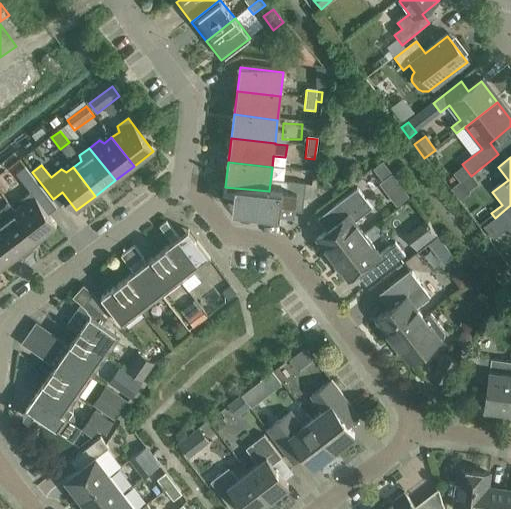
[(381,165),(372,172),(381,184),(390,176),(381,165)]
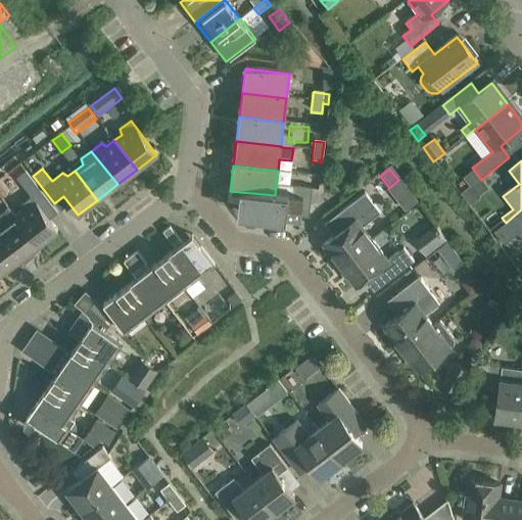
[(22,209),(14,216),(37,245),(57,230),(44,213),(52,206),(25,172),(15,179),(30,197),(20,204),(22,209)]
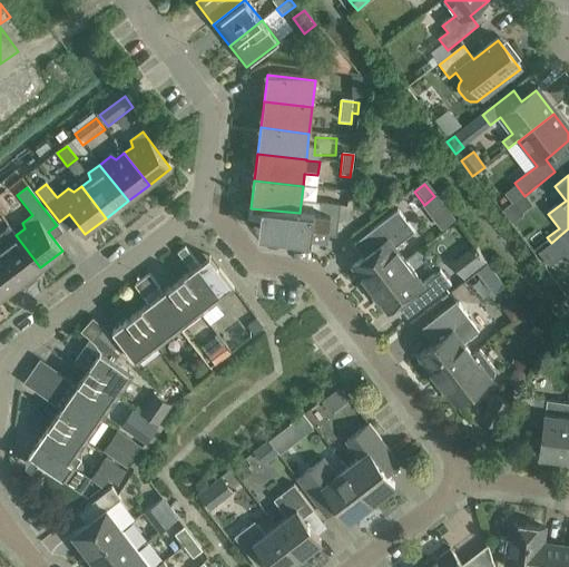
[(511,203),(500,212),(510,225),(521,217),(520,215),(511,203)]
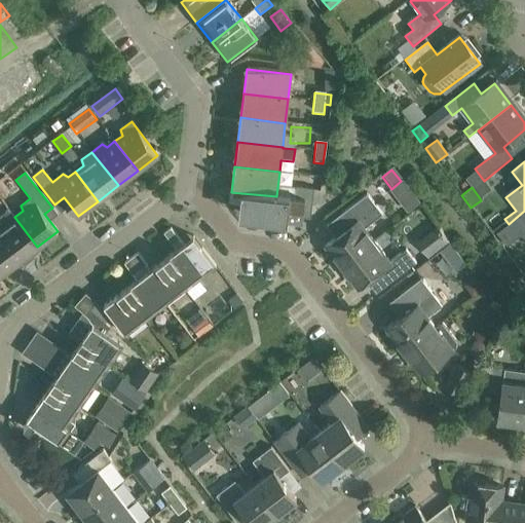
[(289,197),(285,223),(287,224),(287,217),(310,220),(313,190),(295,188),(294,198),(289,197)]
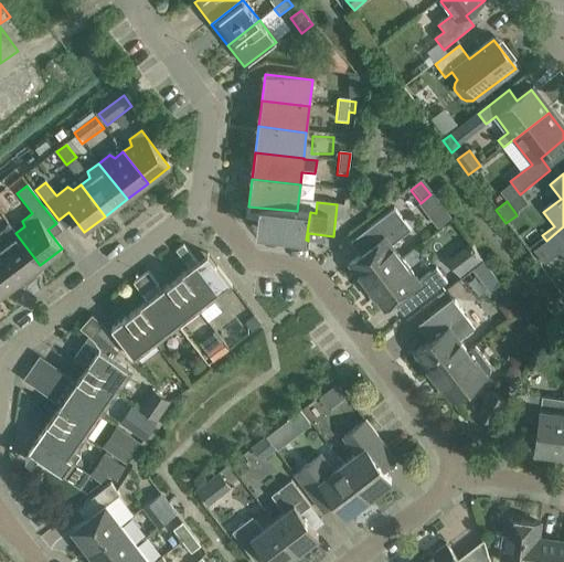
[(285,210),(259,208),(257,225),(266,226),(265,235),(282,237),(285,210)]
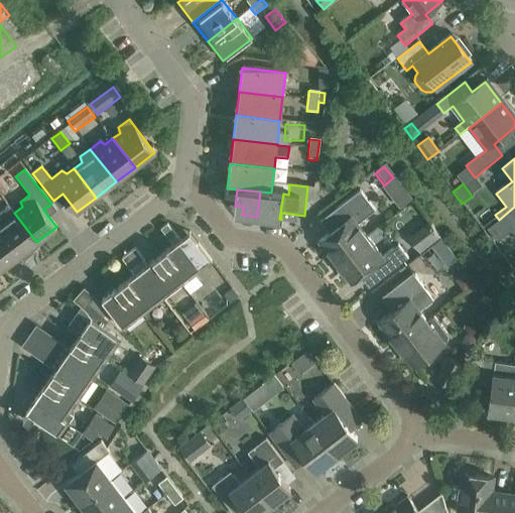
[(260,191),(257,217),(279,219),(283,194),(271,193),(260,191)]
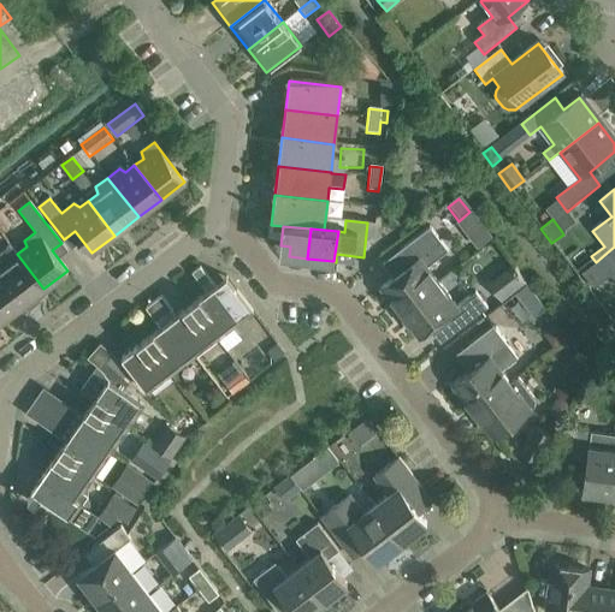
[(429,229),(397,253),(409,268),(380,289),(390,302),(388,304),(397,316),(437,285),(425,269),(448,253),(429,229)]
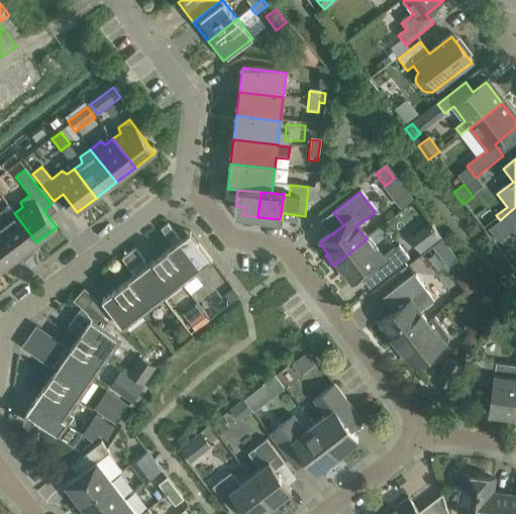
[(36,242),(14,213),(14,214),(8,206),(0,212),(0,217),(0,233),(18,257),(36,242)]
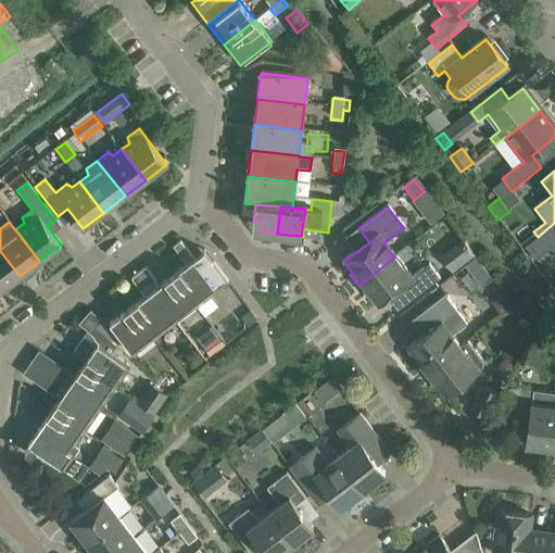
[(554,223),(538,237),(541,240),(553,231),(554,234),(554,223)]
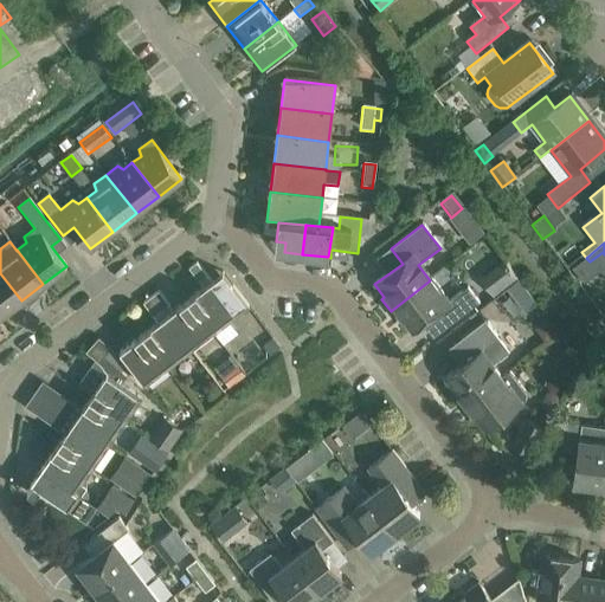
[(503,264),(480,282),(494,299),(504,291),(516,280),(503,264)]
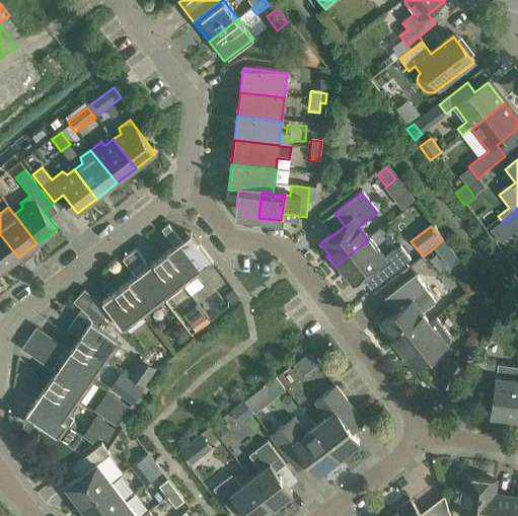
[(499,244),(506,239),(497,226),(489,231),(499,244)]
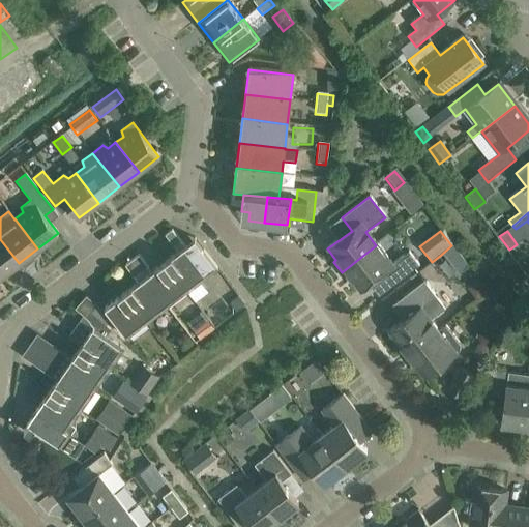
[(180,243),(171,232),(165,237),(173,249),(180,243)]
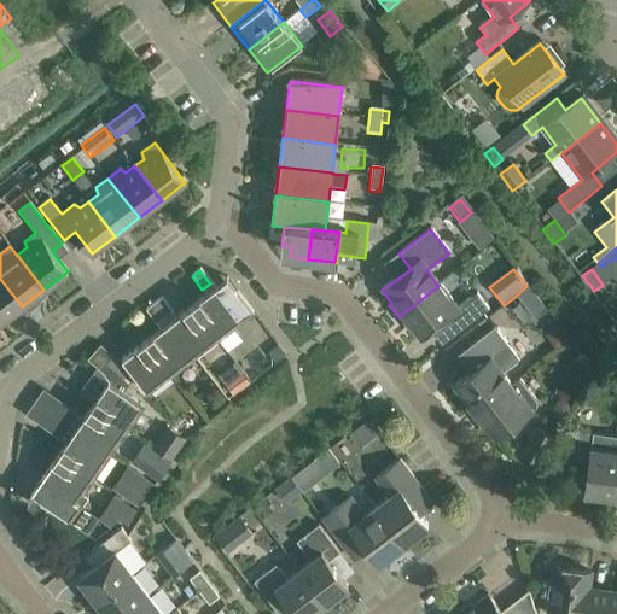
[(0,322),(22,307),(0,279),(0,322)]
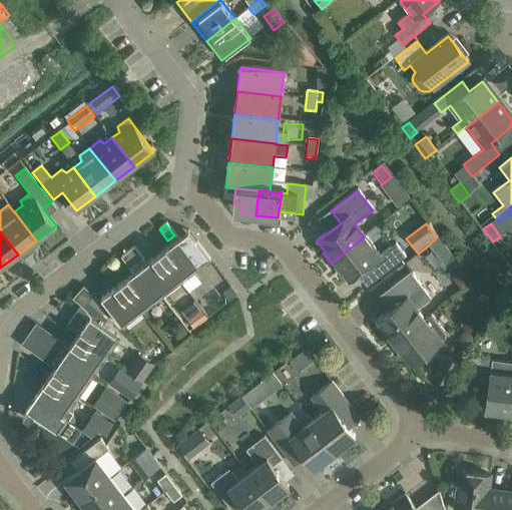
[(158,255),(180,284),(210,261),(187,231),(158,255)]
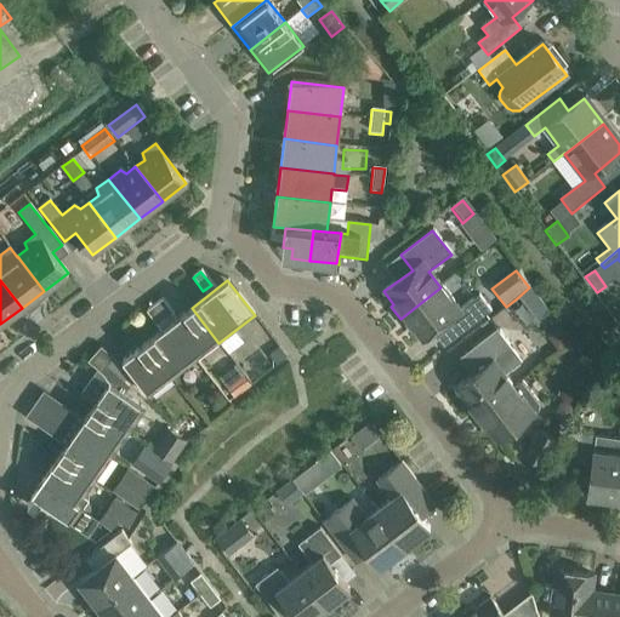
[(460,313),(441,287),(400,319),(409,330),(411,329),(421,342),(448,321),(459,336),(491,312),(481,297),(460,313)]
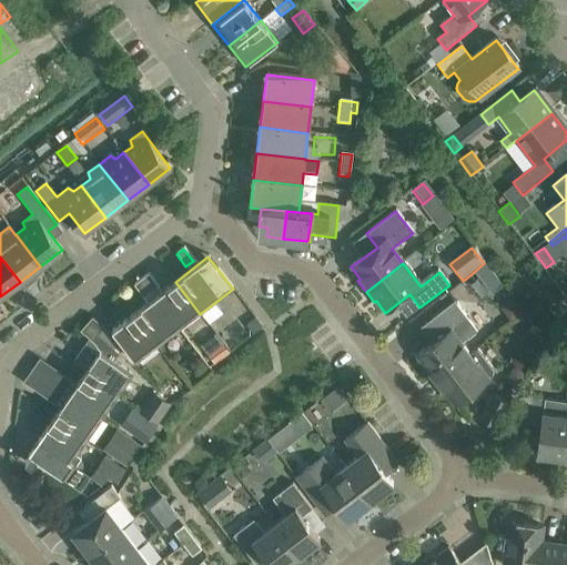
[(484,263),(473,273),(489,294),(502,285),(484,263)]
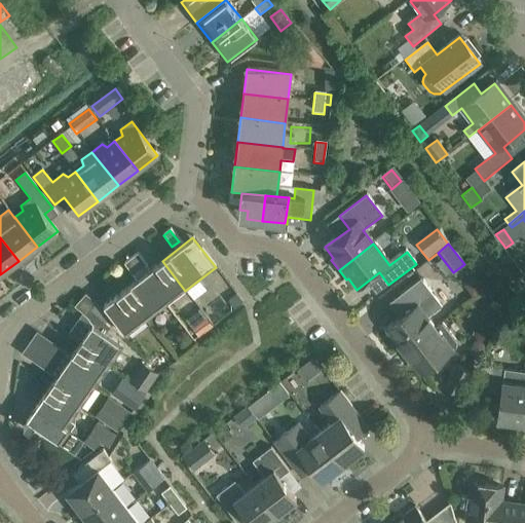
[(130,260),(141,273),(147,268),(137,255),(130,260)]
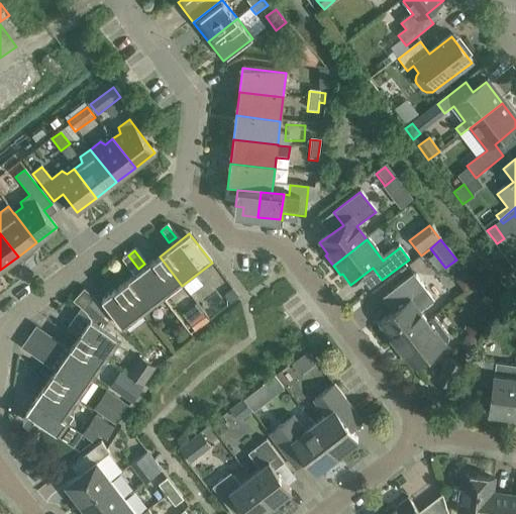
[(138,269),(128,255),(121,260),(131,274),(138,269)]
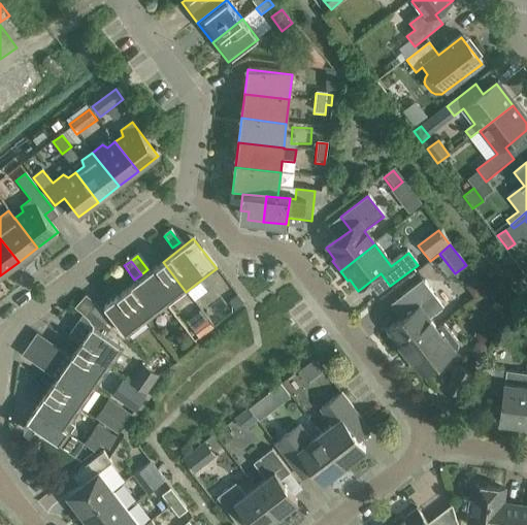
[(186,292),(163,262),(143,277),(166,307),(186,292)]
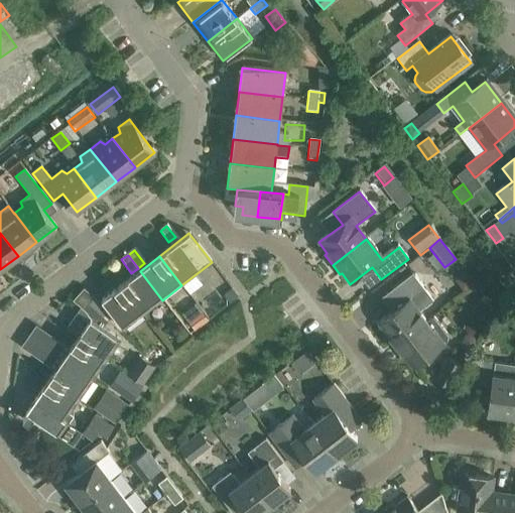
[(162,300),(140,271),(121,285),(143,314),(162,300)]
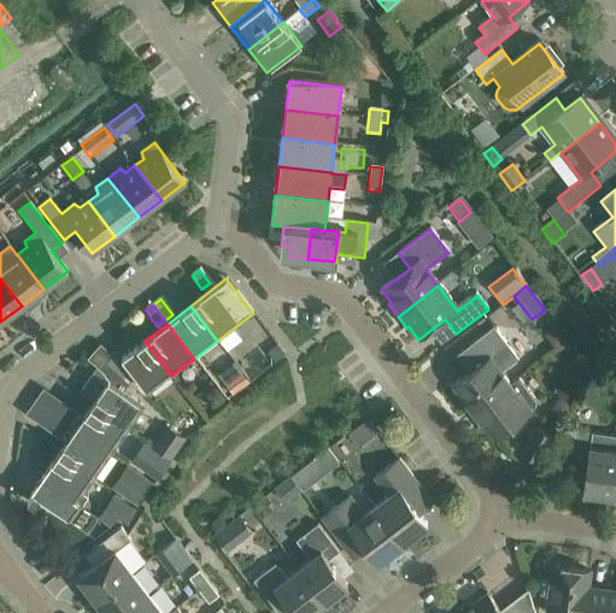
[(568,341),(558,328),(545,339),(555,351),(568,341)]
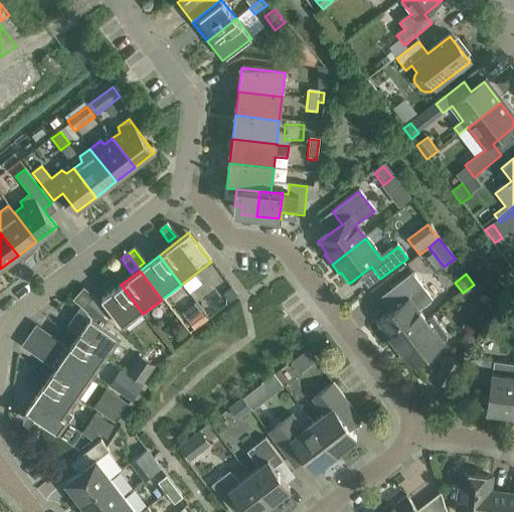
[(424,322),(417,312),(433,301),(411,275),(391,290),(402,304),(377,323),(394,346),(424,322)]
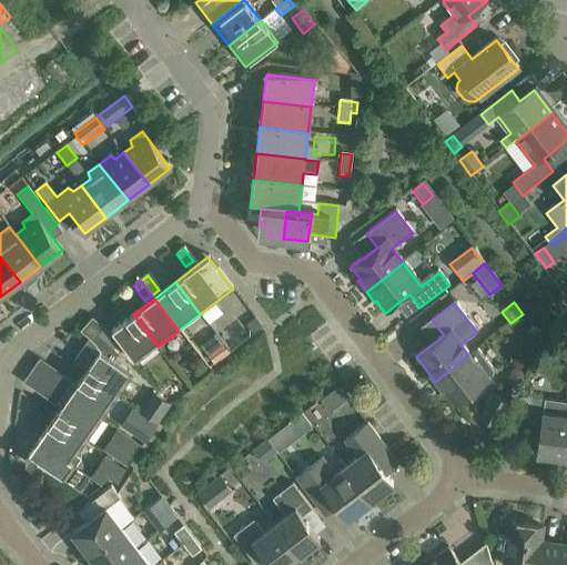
[(383,316),(390,331),(405,324),(397,309),(383,316)]
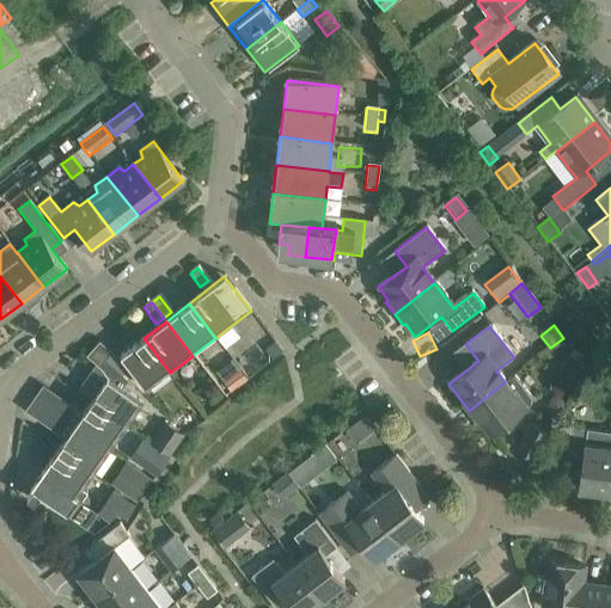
[(170,373),(144,338),(120,356),(114,356),(99,343),(93,349),(122,376),(132,370),(147,391),(170,373)]
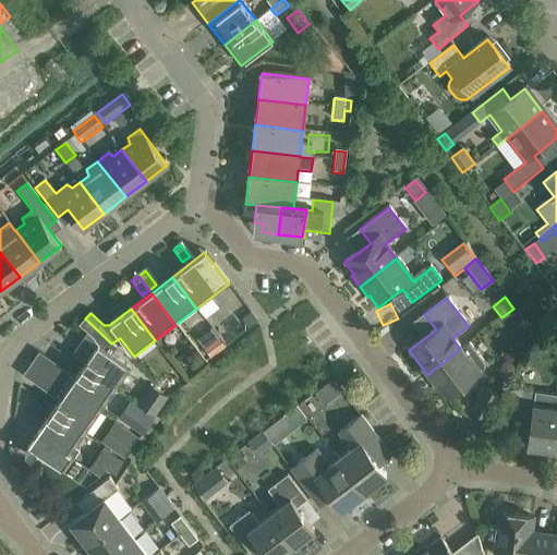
[(246,329),(256,322),(250,313),(240,321),(246,329)]
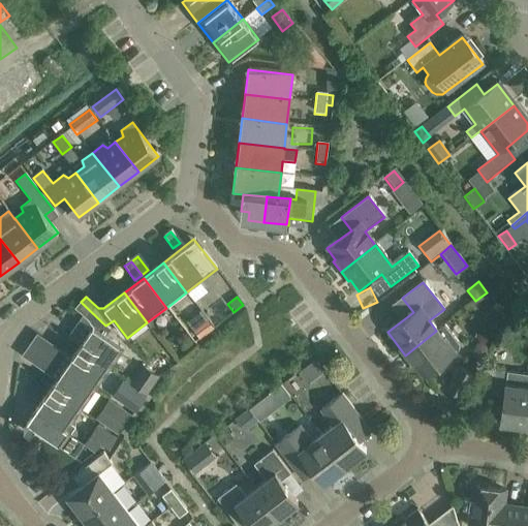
[(191,331),(198,340),(212,330),(205,320),(191,331)]
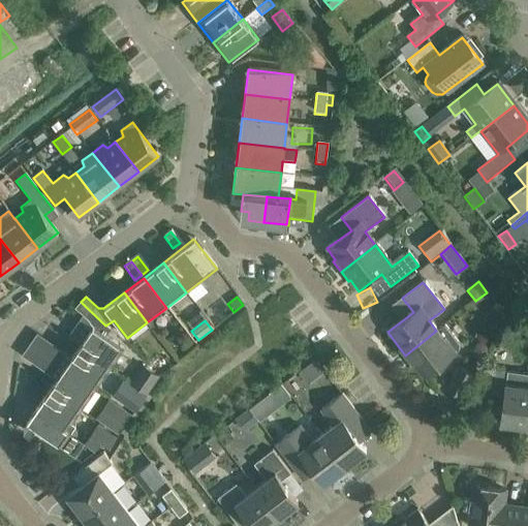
[(436,331),(405,356),(423,377),(458,350),(459,345),(443,325),(436,331)]
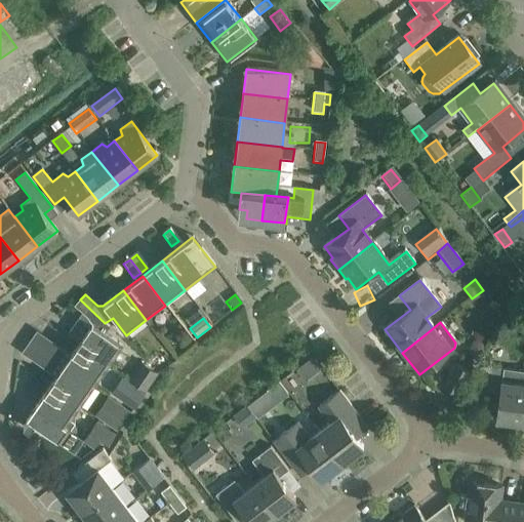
[(77,346),(108,367),(122,347),(91,325),(77,346)]
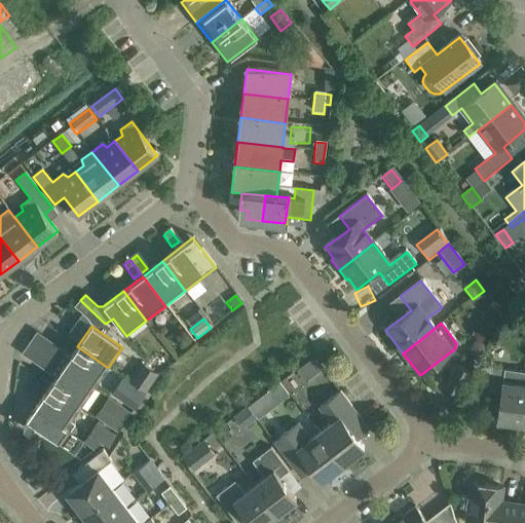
[(20,357),(38,366),(50,340),(33,331),(20,357)]
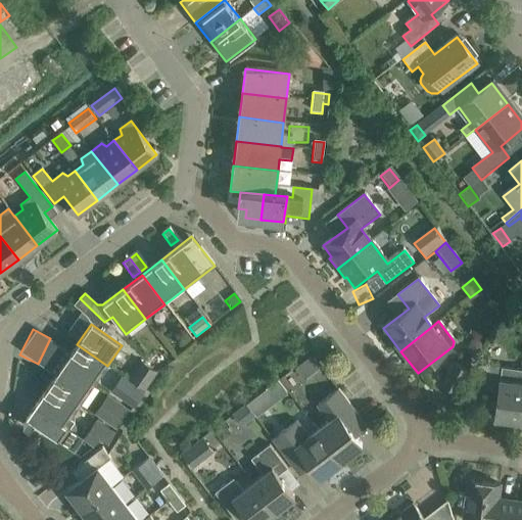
[(468,348),(469,353),(474,356),(479,355),(481,350),(480,345),(475,342),(470,343),(468,348)]
